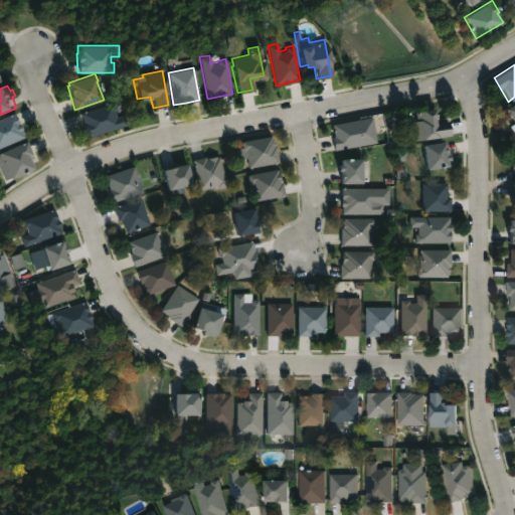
[(113,111),(115,117),(123,114),(126,124),(87,137),(78,112),(112,102),(115,110),(113,111)]
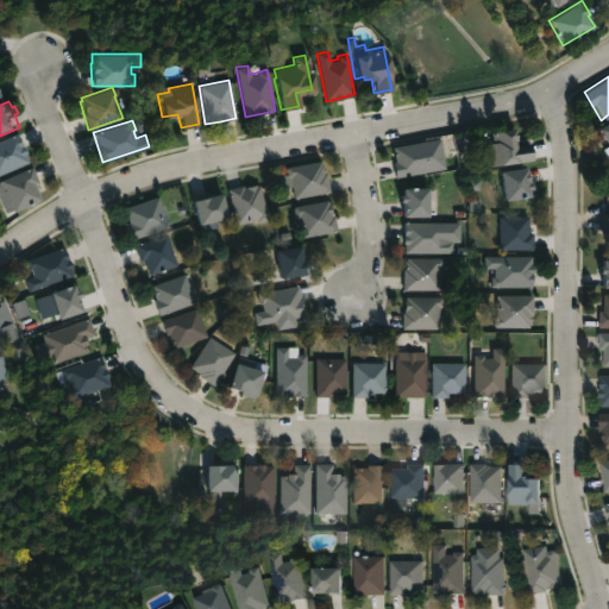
[(608,159),(608,161),(601,150),(607,146),(596,129),(608,120),(608,159)]
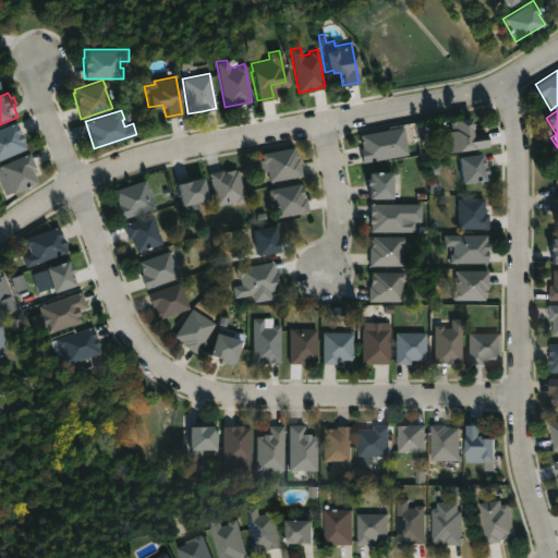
[(471,129),(472,131),(484,129),(487,145),(450,152),(447,131),(452,130),(450,119),(468,116),(471,129)]
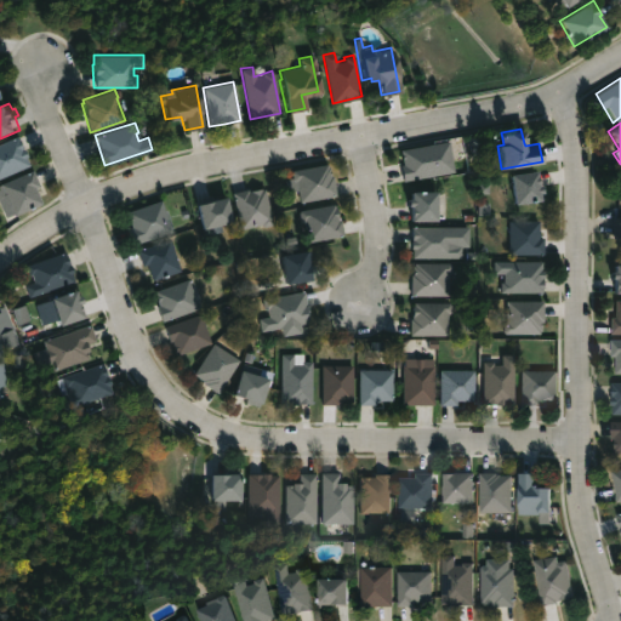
[(24,155),(29,166),(0,178),(0,141),(16,135),(24,155)]
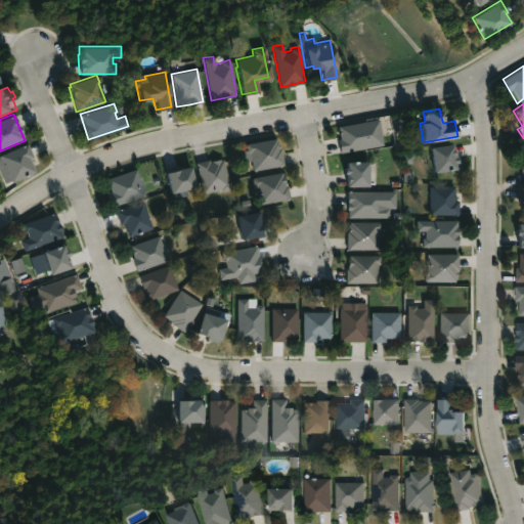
[(373,146),(340,153),(338,137),(339,137),(337,126),(367,120),(373,146)]
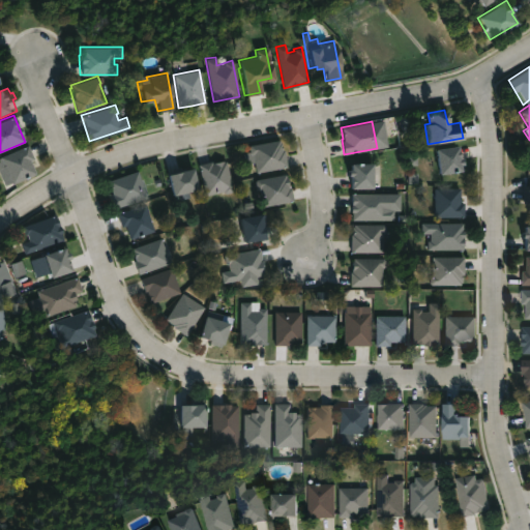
[(277,140),(281,150),(283,149),(286,167),(255,172),(254,162),(244,164),(242,152),(247,151),(246,145),(277,140)]
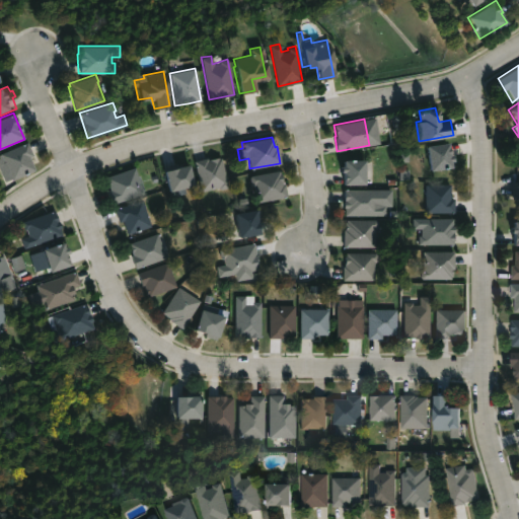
[(34,169),(11,180),(10,177),(3,180),(0,173),(0,153),(25,141),(31,154),(28,156),(34,169)]
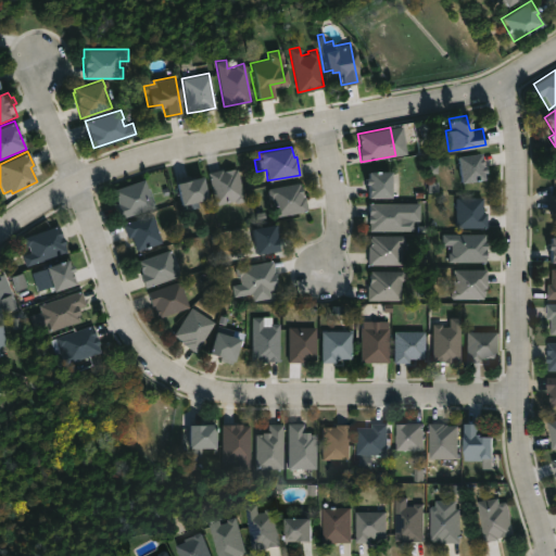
[(477,155),(478,165),(481,164),(482,172),(479,172),(480,178),(457,181),(454,155),(477,152),(477,155)]
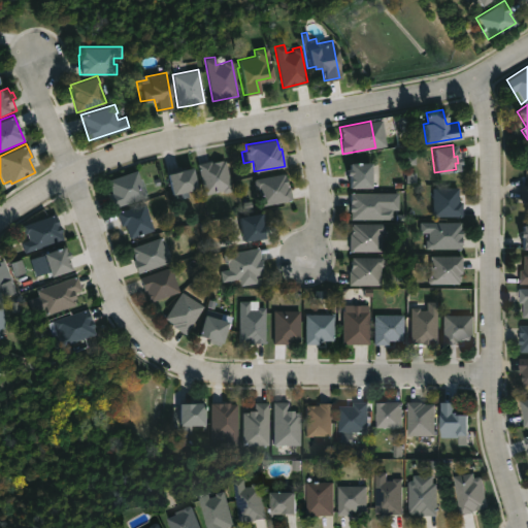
[(221,159),(223,160),(230,190),(221,192),(221,190),(203,194),(196,163),(221,159)]
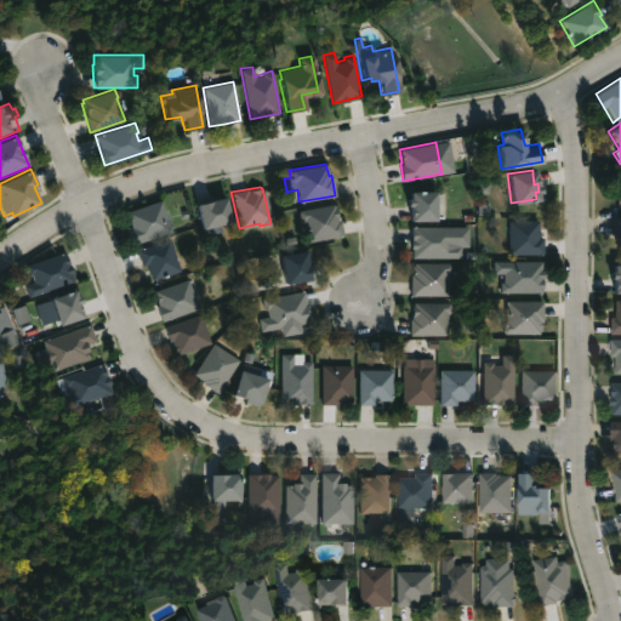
[(433,192),(433,221),(406,221),(406,205),(404,205),(406,191),(433,191),(433,192)]
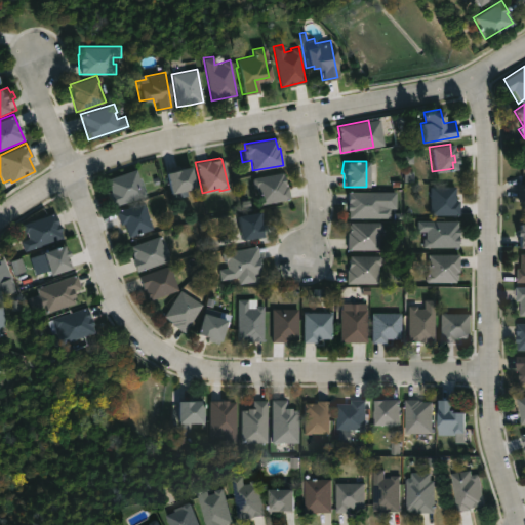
[(192,186),(166,192),(161,172),(187,166),(192,186)]
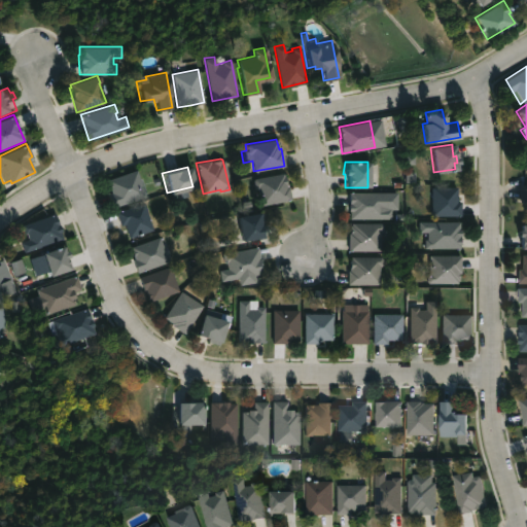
[(145,196),(111,207),(107,194),(110,192),(106,179),(136,169),(145,196)]
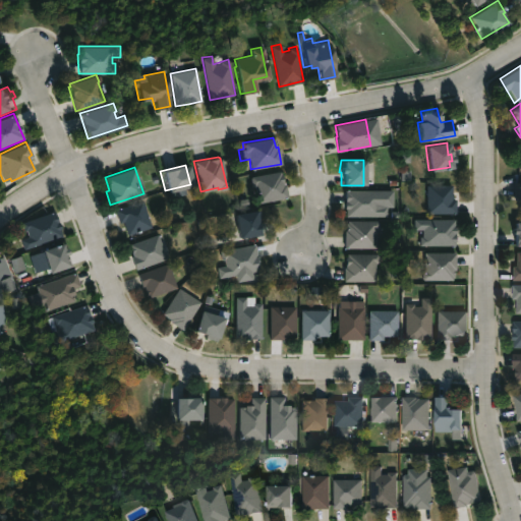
[(281,182),(283,183),(286,197),(258,203),(253,175),(278,170),(281,182)]
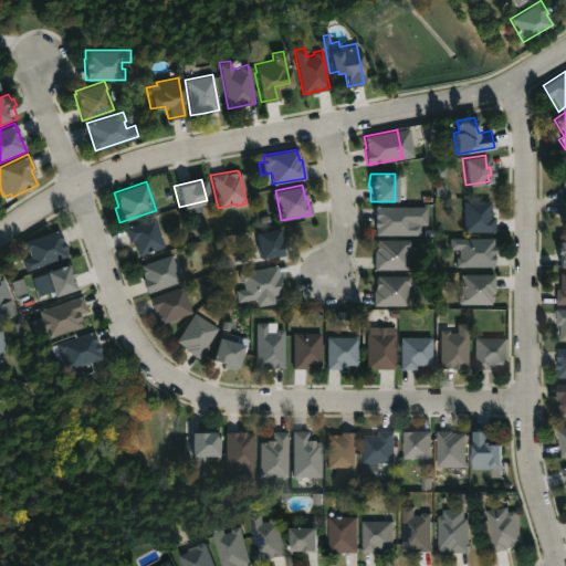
[(489,210),(489,216),(493,216),(492,231),(461,231),(461,200),(489,200),(489,210)]
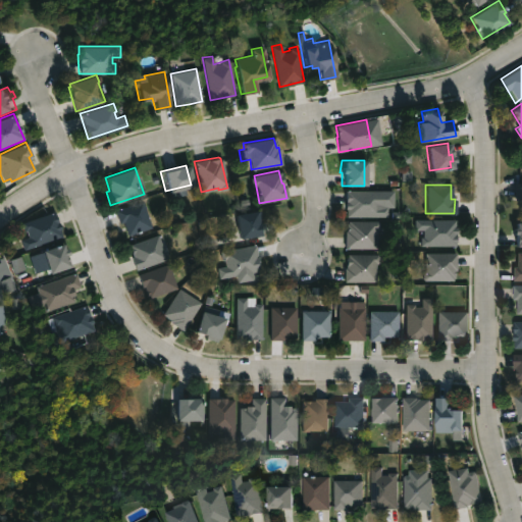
[(380,190),(380,198),(387,198),(387,217),(346,216),(345,190),(380,190)]
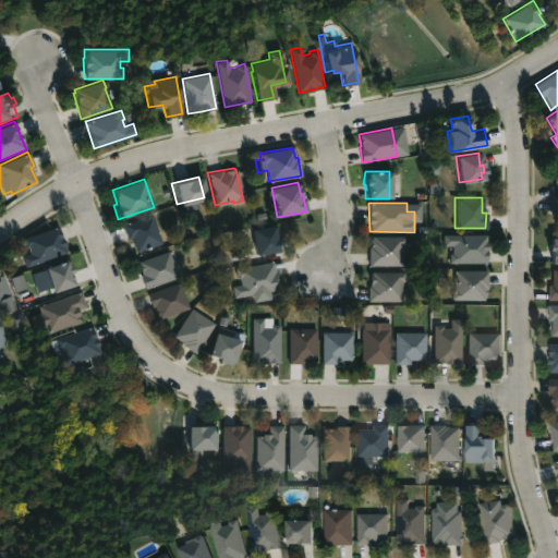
[(152,214),(161,243),(136,252),(131,237),(126,238),(121,223),(152,214)]
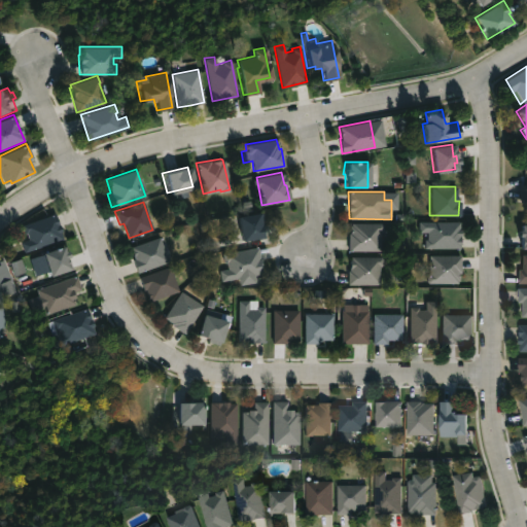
[(259,237),(238,240),(235,216),(261,212),(262,223),(257,224),(259,237)]
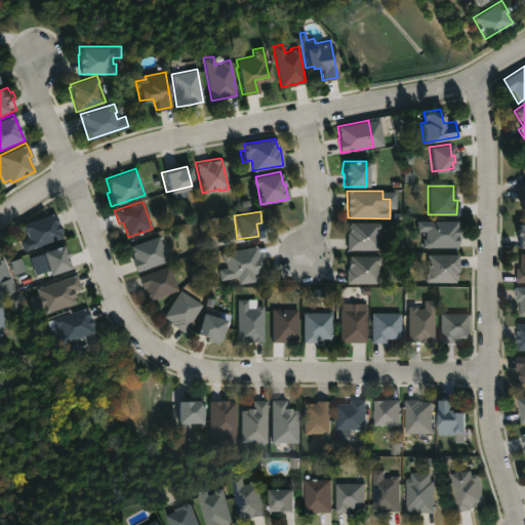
[(53,213),(61,231),(59,231),(62,237),(23,251),(19,241),(26,239),(25,234),(23,234),(19,225),(53,213)]
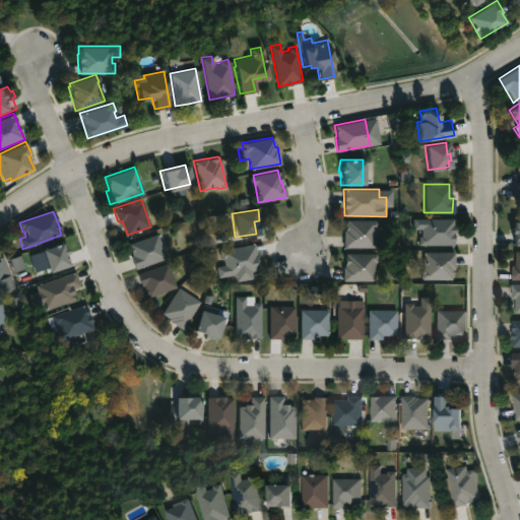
[(452,228),(452,244),(418,244),(418,235),(420,235),(420,228),(412,228),(412,217),(452,217),(452,228)]
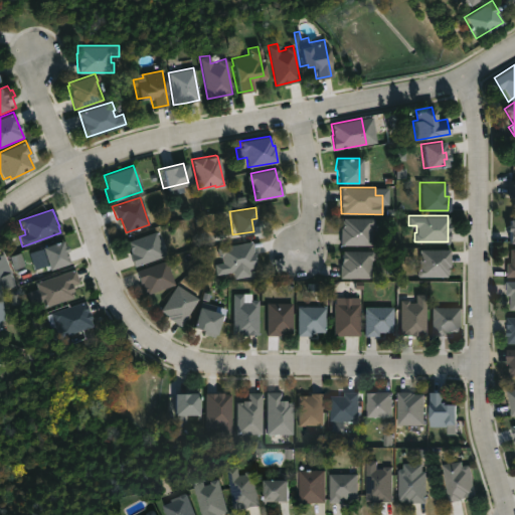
[(370,245),(339,244),(339,227),(341,227),(342,217),(372,217),(373,219),(373,224),(371,226),(370,245)]
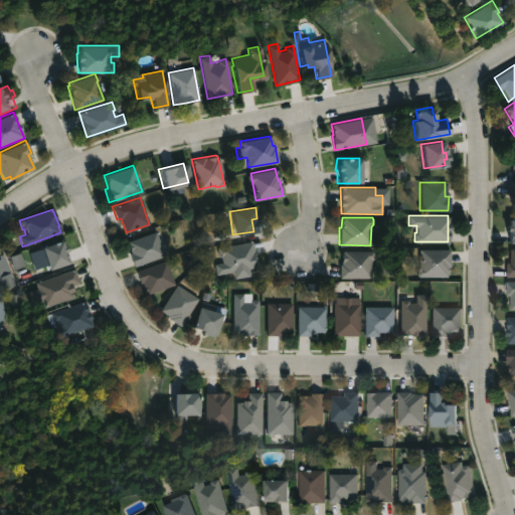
[(514,242),(507,242),(507,230),(504,230),(504,224),(506,224),(506,218),(514,218),(514,242)]
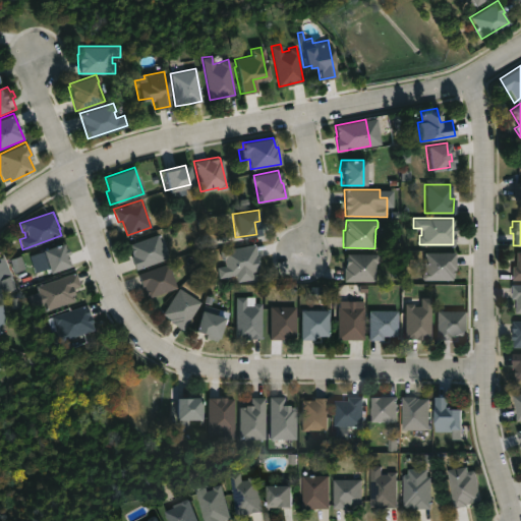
[(165,258),(134,270),(130,256),(132,255),(128,243),(157,233),(165,258)]
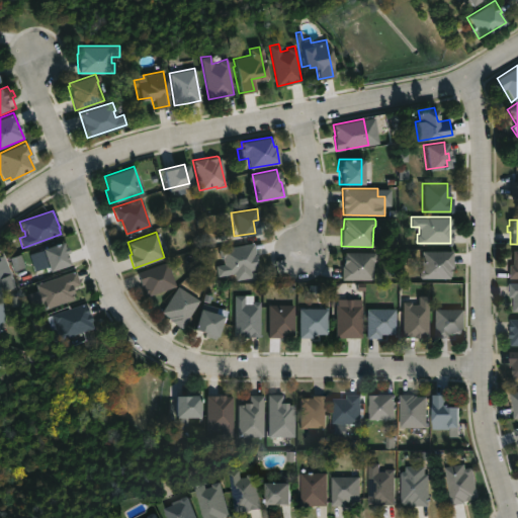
[(58,241),(60,247),(62,246),(65,252),(62,253),(66,264),(54,268),(49,254),(40,257),(37,248),(58,241)]
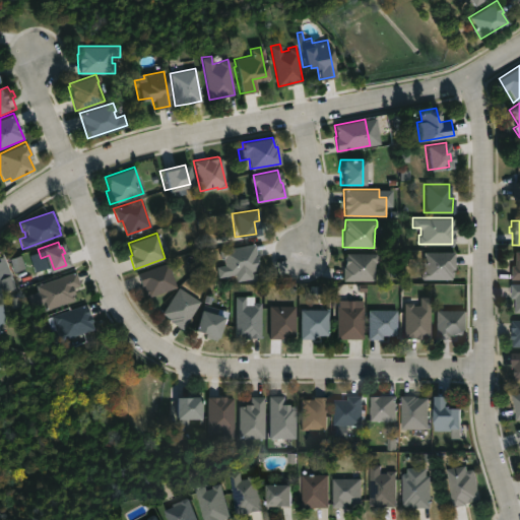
[(255,256),(256,261),(254,261),(256,270),(216,277),(214,267),(223,266),(222,258),(219,259),(218,250),(252,244),(255,256)]
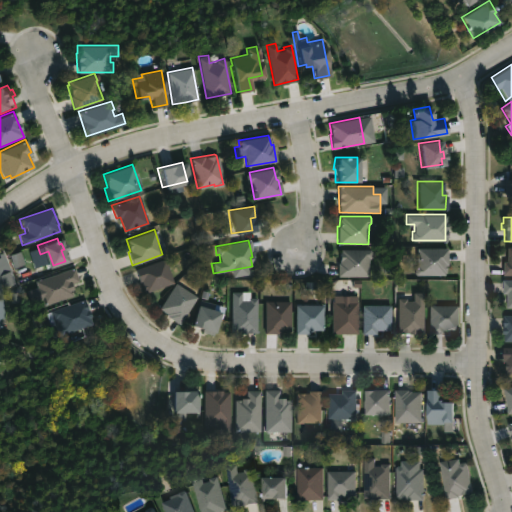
[(445,274),(416,274),(415,272),(415,267),(416,265),(416,247),(447,247),(447,264),(445,264),(445,274)]
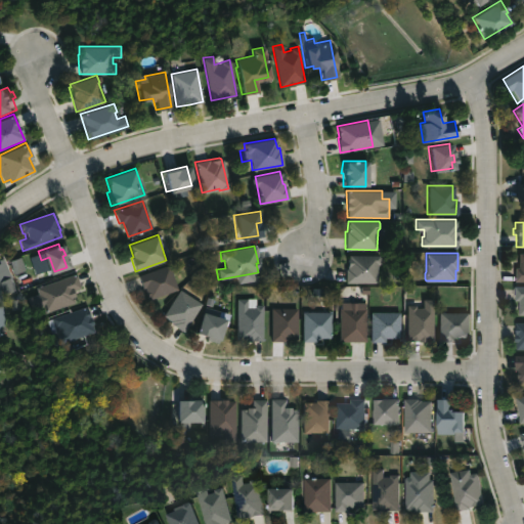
[(523,281),(515,282),(514,267),(519,267),(519,253),(523,253),(523,281)]
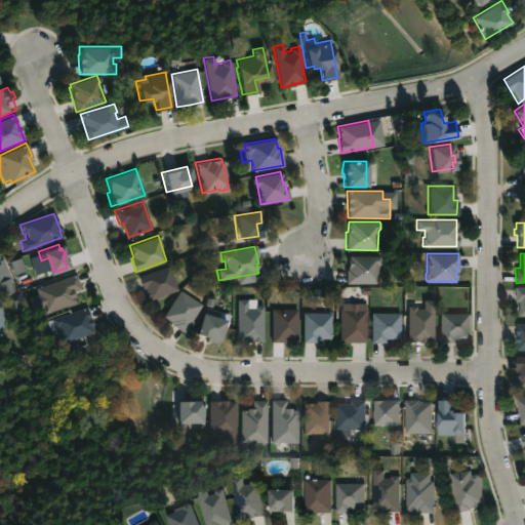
[(376,283),(346,283),(346,270),(347,270),(347,258),(349,258),(349,255),(377,255),(379,257),(379,261),(377,265),(376,283)]
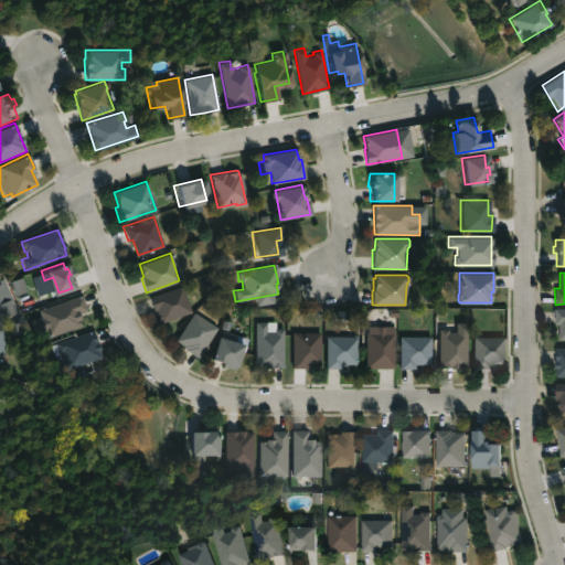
[(181,285),(191,312),(159,323),(156,311),(153,311),(148,297),(181,285)]
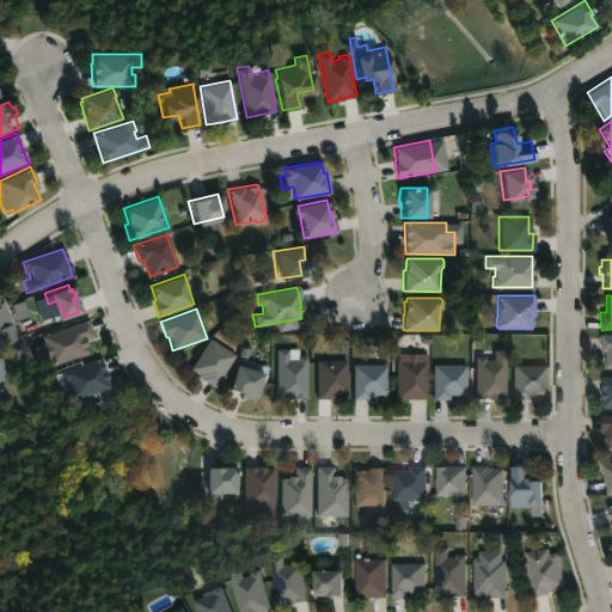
[(87,352),(57,362),(47,334),(87,319),(93,335),(84,338),(87,352)]
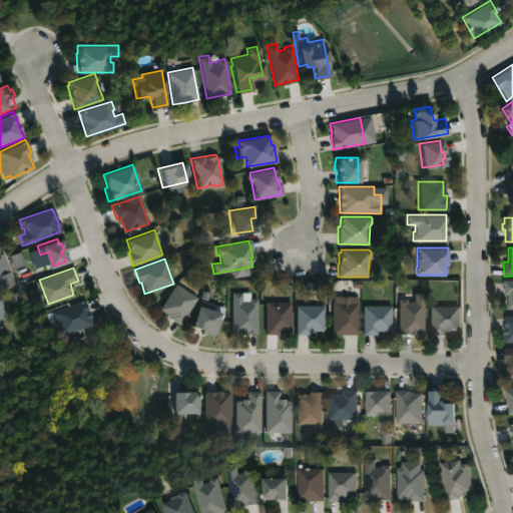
[(0,273),(1,276),(13,270),(19,283),(6,289),(4,283),(0,284),(0,273)]
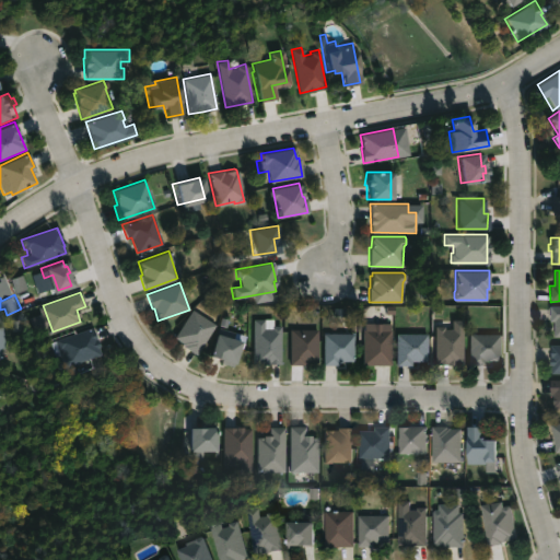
[(559,305),(559,337),(555,337),(555,322),(549,322),(549,305),(559,305)]
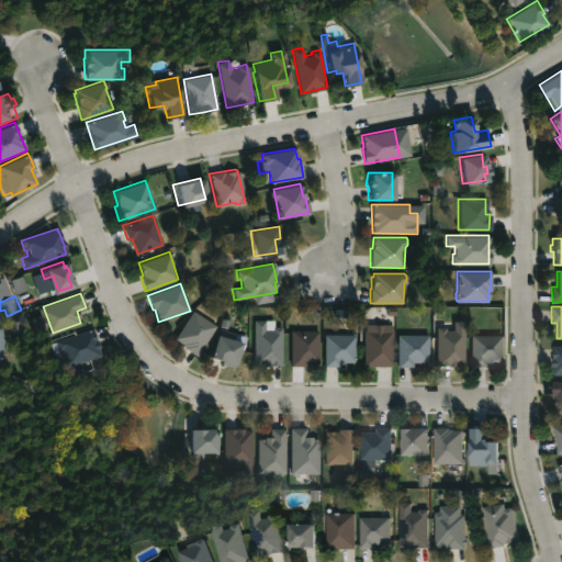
[(197,356),(183,347),(184,346),(173,338),(192,311),(215,326),(197,356)]
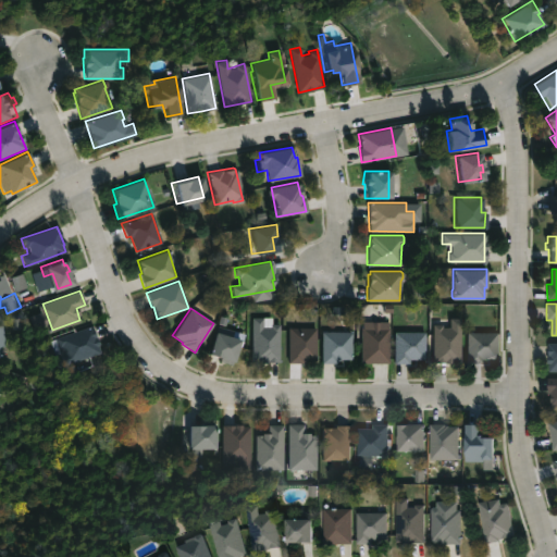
[(271,317),(271,323),(279,323),(279,361),(250,361),(250,317),(271,317)]
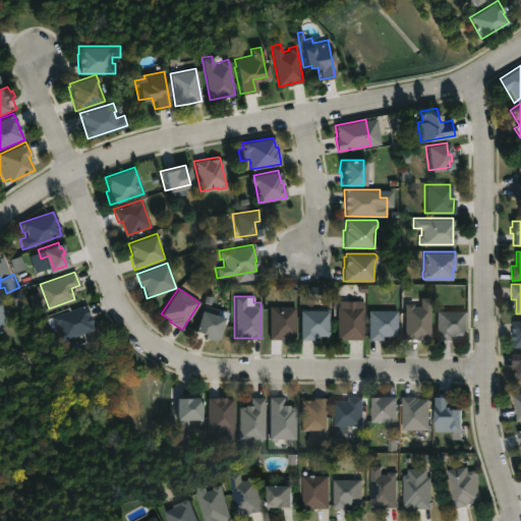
[(429,297),(429,338),(403,339),(404,303),(413,303),(413,305),(419,305),(419,297),(429,297)]
